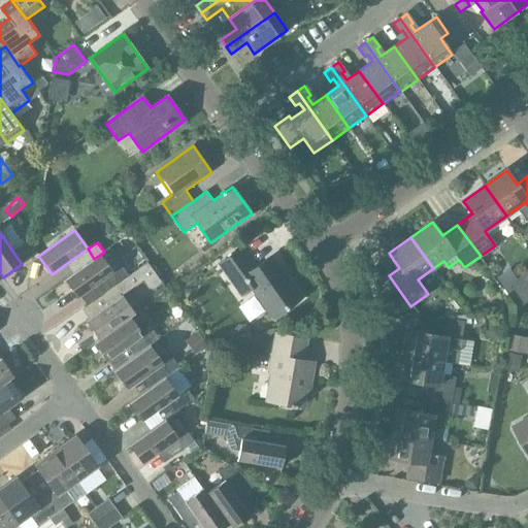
[(240,249),(219,264),(241,296),(252,289),(272,319),(301,298),(271,257),(255,268),(240,249)]
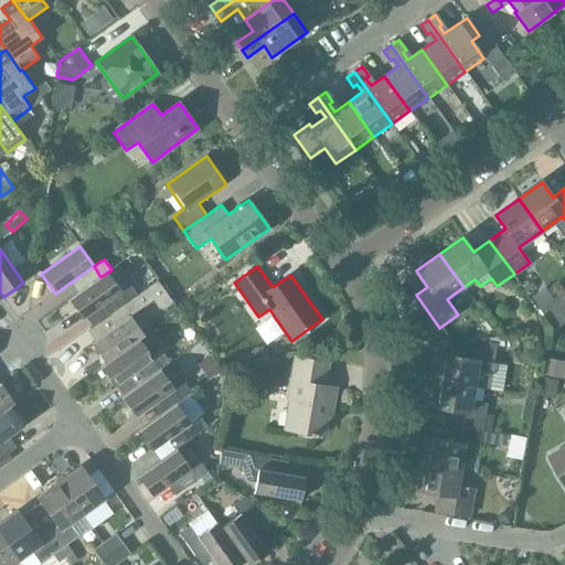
[(87,316),(120,292),(107,273),(100,277),(80,291),(68,300),(82,320),(87,316)]
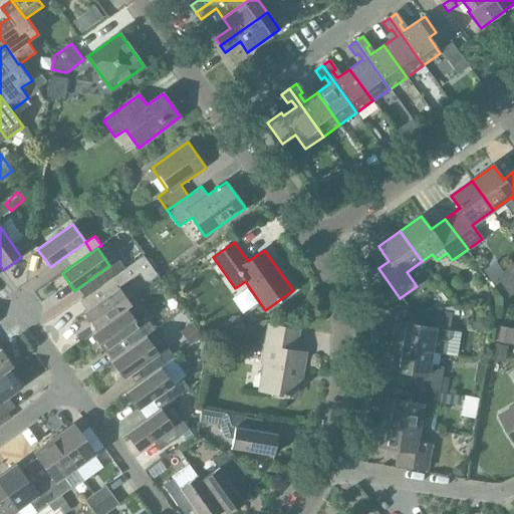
[(83,312),(95,331),(125,309),(131,305),(118,287),(140,272),(148,283),(159,276),(145,255),(125,269),(116,275),(98,287),(105,297),(87,309),(83,312)]
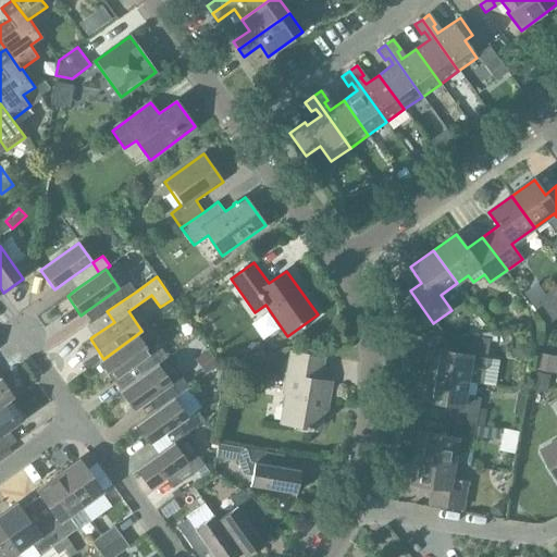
[(130,281),(119,288),(126,298),(136,292),(130,281)]
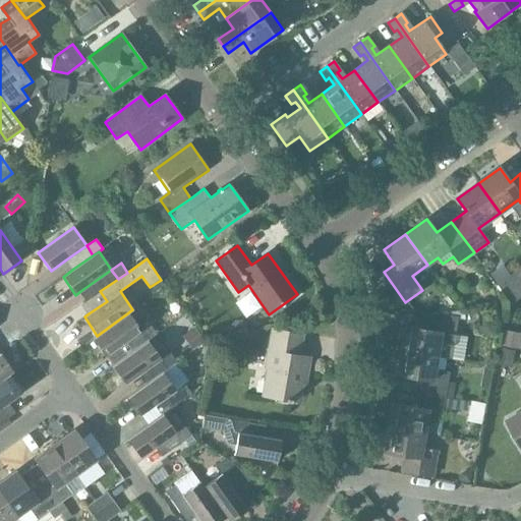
[(140,332),(127,313),(97,336),(93,339),(105,357),(140,332)]
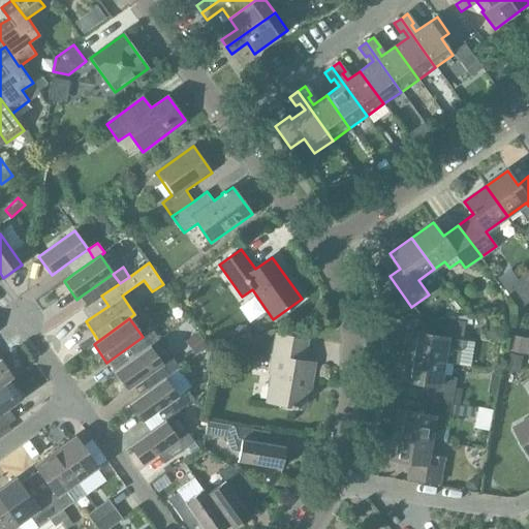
[(407,356),(443,363),(458,365),(465,322),(439,318),(436,336),(411,332),(407,356)]
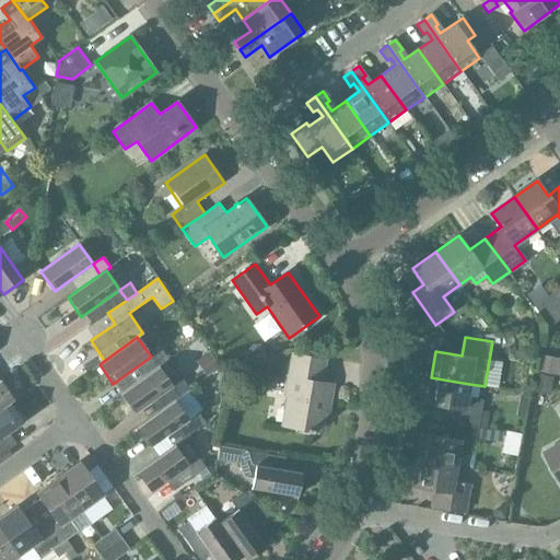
[(161,349),(151,357),(159,366),(168,360),(161,349)]
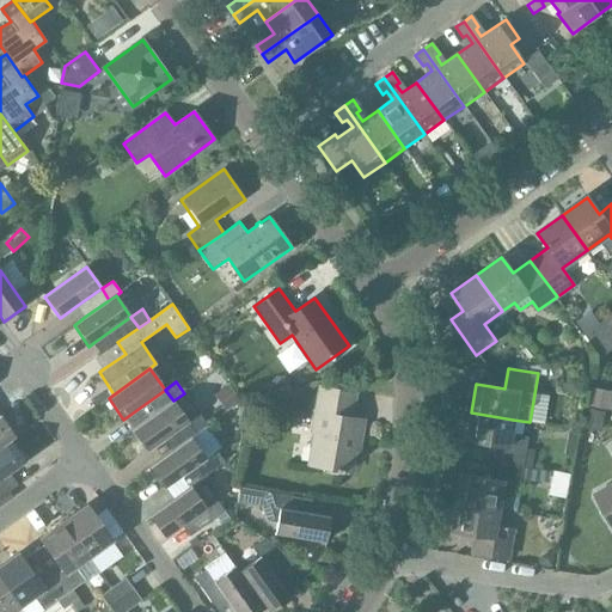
[(354,393),(320,387),(313,432),(316,432),(310,464),(337,469),(336,472),(343,472),(343,470),(350,471),(355,441),(359,441),(362,421),(350,418),(354,393)]
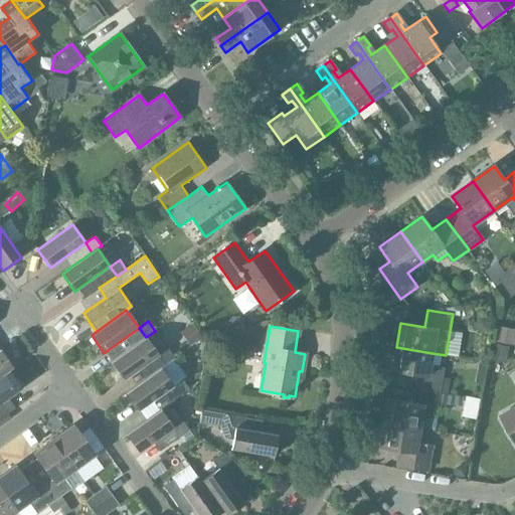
[(159,355),(146,337),(111,362),(124,380),(140,369),(159,355)]
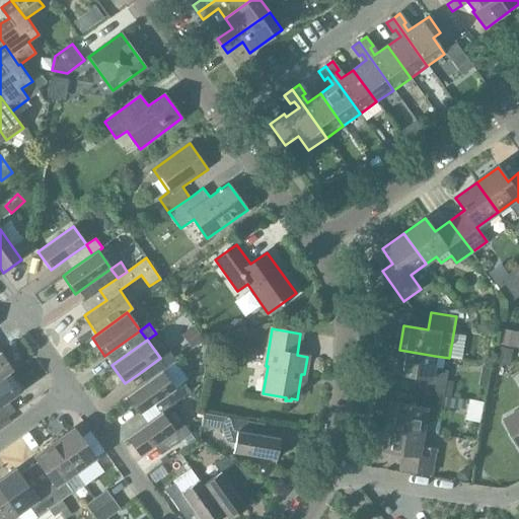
[(459,365),(468,366),(468,343),(459,343),(459,365)]
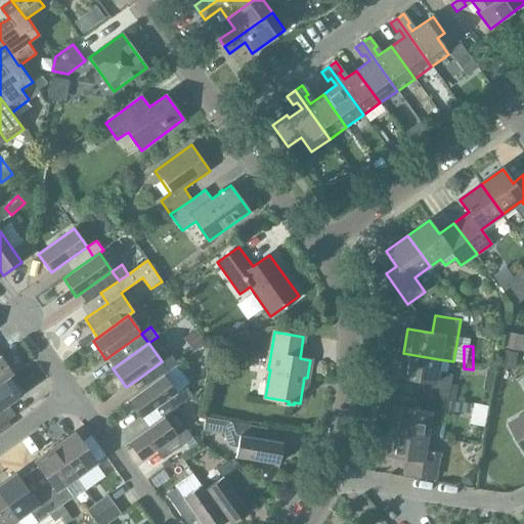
[(422,396),(447,400),(451,375),(437,373),(439,359),(403,353),(399,378),(425,382),(422,396)]
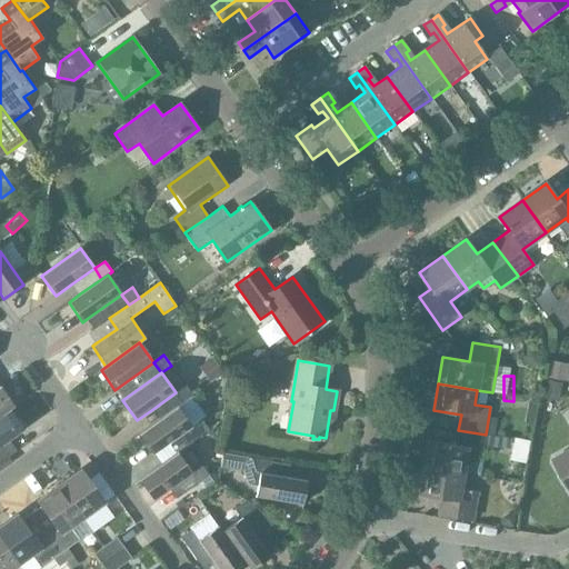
[(0,416),(10,410),(15,407),(0,386),(0,416)]
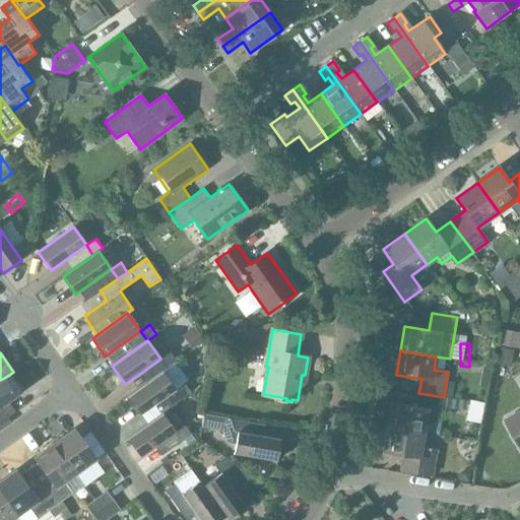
[(169,352),(160,359),(167,369),(176,362),(173,358),(169,352)]
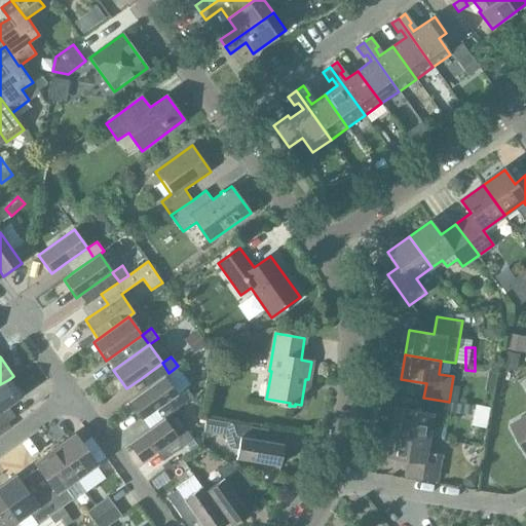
[(157,409),(177,395),(163,376),(149,386),(127,402),(141,420),(157,409)]
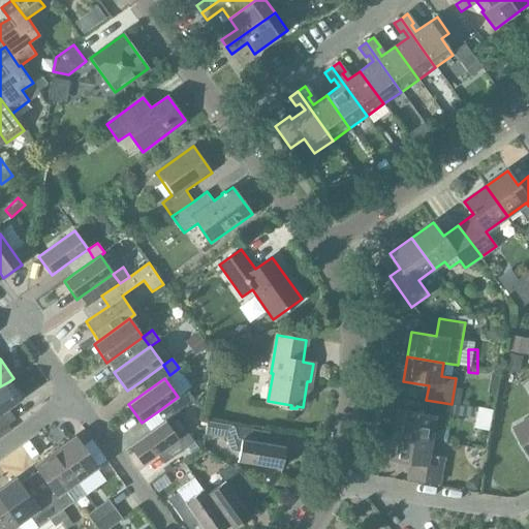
[(23,400),(9,381),(0,386),(0,430),(8,425),(1,414),(23,400)]
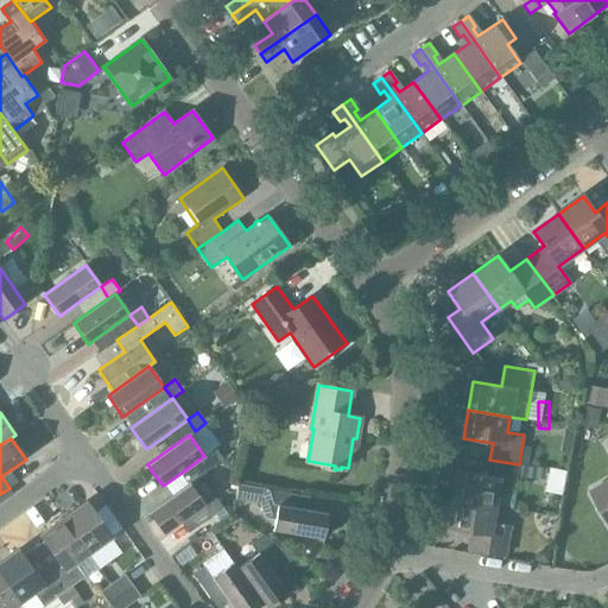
[(215,449),(204,456),(213,468),(223,460),(216,449),(215,449)]
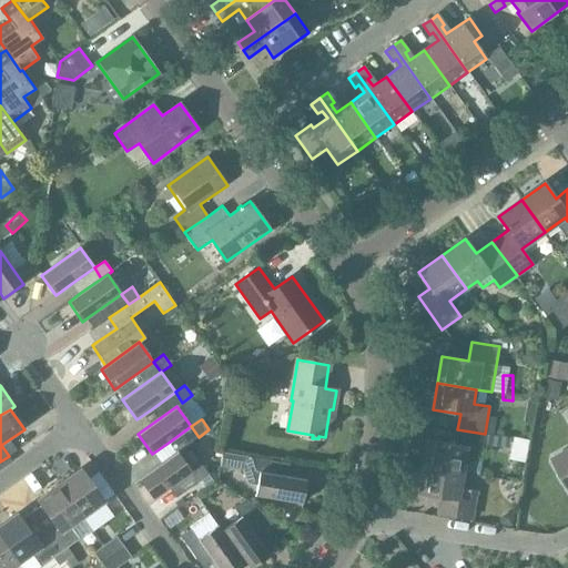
[(455,445),(427,440),(423,467),(462,474),(465,458),(480,460),(485,434),(457,429),(455,445)]
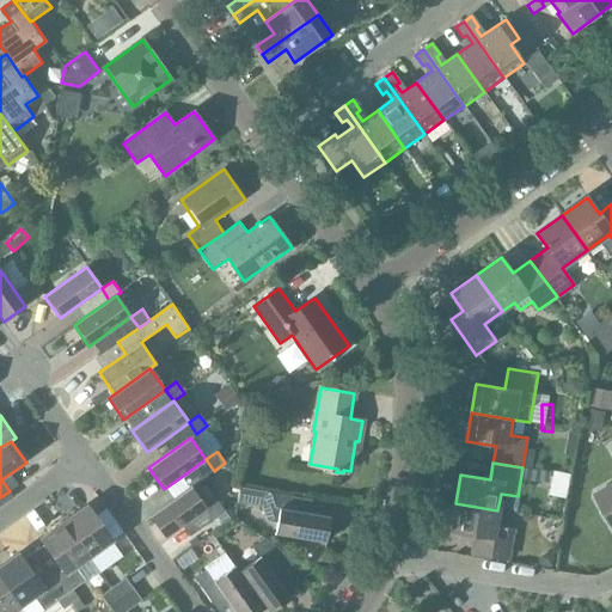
[(611,485),(595,496),(611,525),(611,485)]
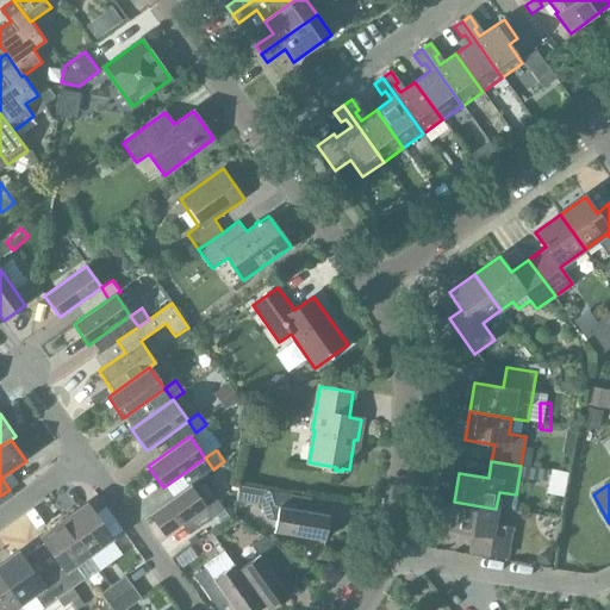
[(163,536),(181,524),(205,508),(190,486),(149,515),(163,536)]
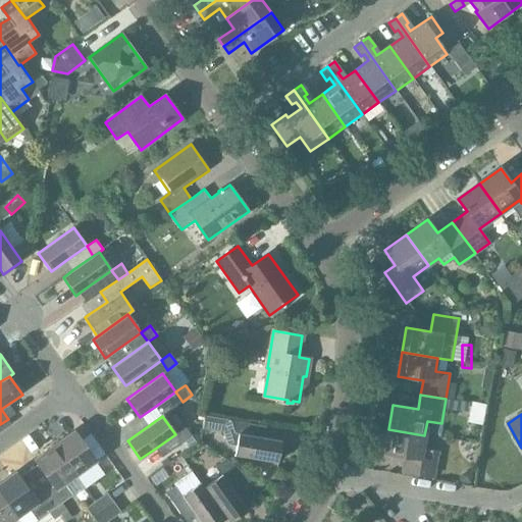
[(256,436),(258,425),(205,416),(203,429),(222,433),(227,445),(236,447),(235,456),(277,463),(281,440),(256,436)]
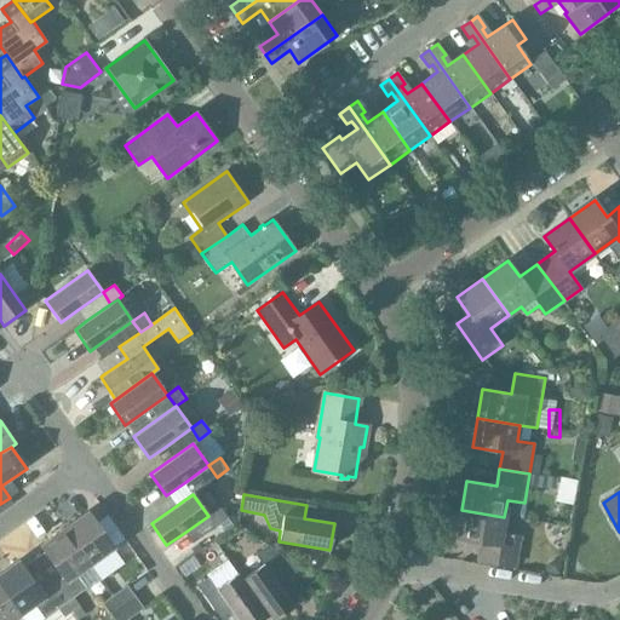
[(228,518),(220,507),(219,507),(208,516),(217,527),(227,518),(228,518)]
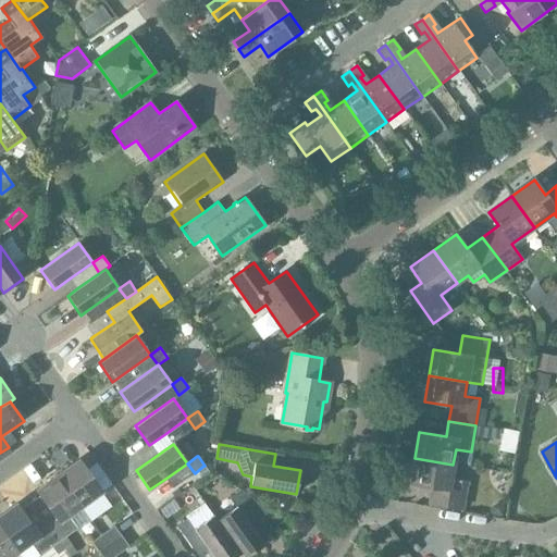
[(450,480),(453,465),(415,458),(410,484),(437,489),(434,505),(462,509),(467,482),(450,480)]
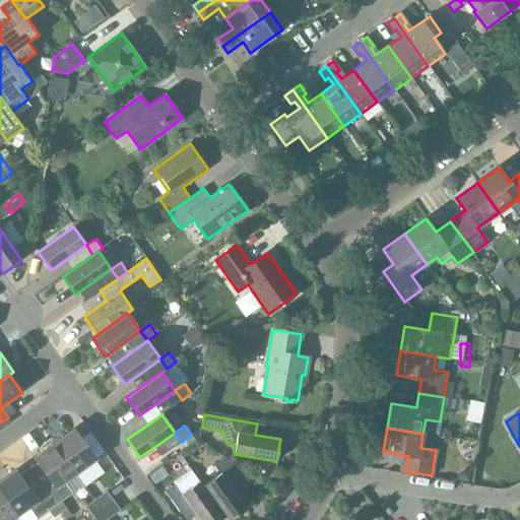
[(54,444),(75,473),(95,459),(74,430),(54,444)]
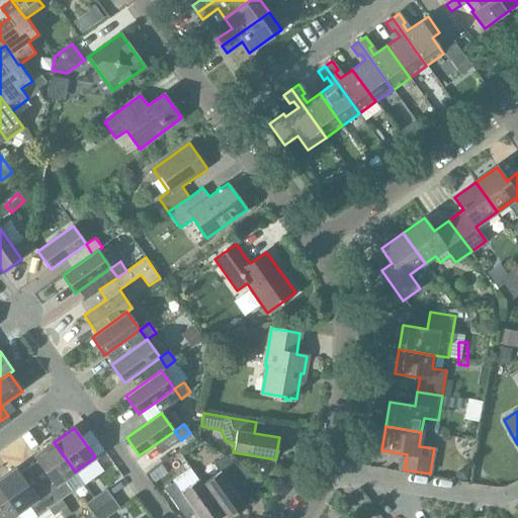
[(64,480),(75,471),(54,442),(33,456),(37,461),(28,467),(59,511),(67,506),(62,499),(72,492),(64,480)]
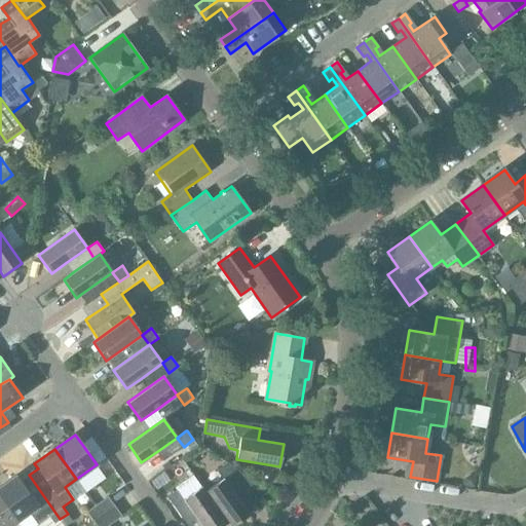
[(227,522),(229,525),(232,525),(250,515),(236,496),(255,483),(227,463),(217,471),(223,479),(204,492),(227,522)]
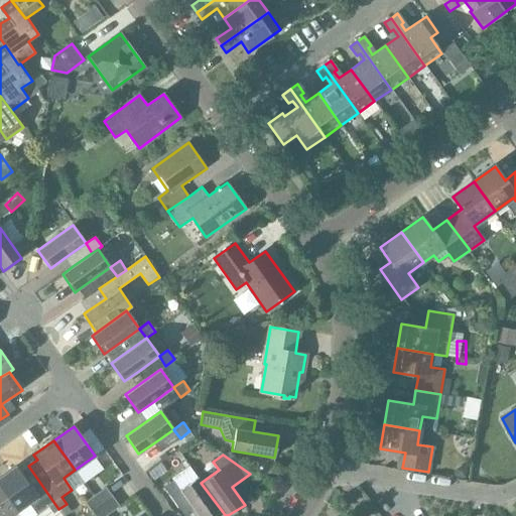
[(15,468),(0,478),(0,488),(16,511),(28,503),(36,515),(47,507),(52,514),(58,509),(28,466),(19,473),(15,468)]
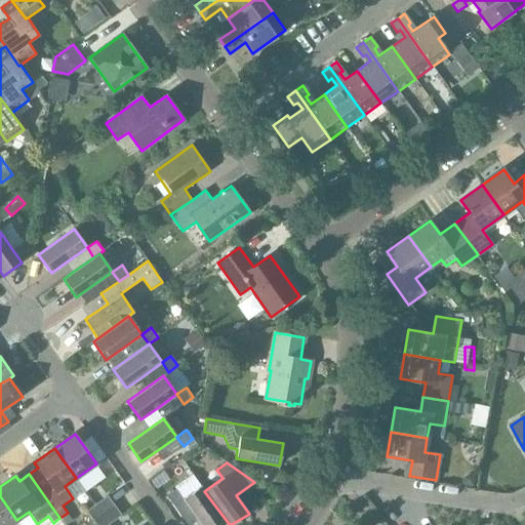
[(220,524),(227,521),(204,491),(201,486),(183,499),(175,490),(166,496),(184,521),(193,514),(200,524),(220,524)]
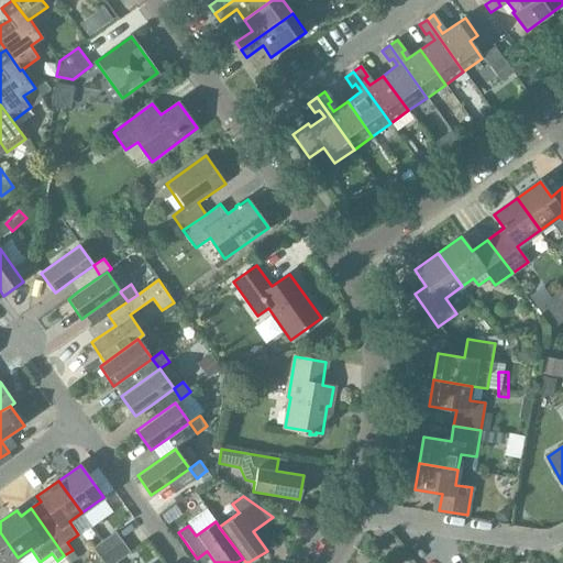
[(10,562),(18,558),(0,532),(0,562),(10,562)]
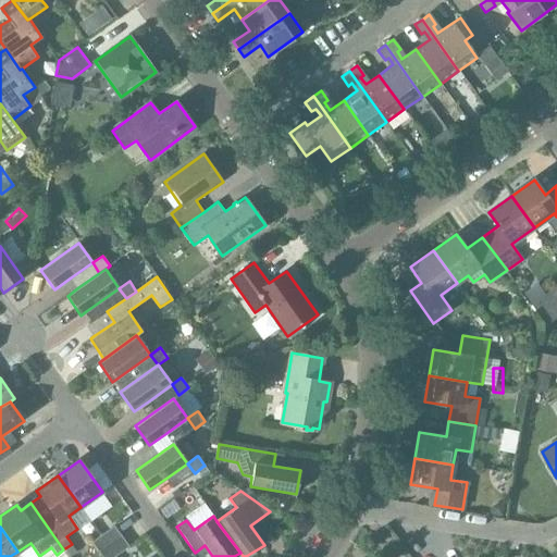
[(99,553),(121,536),(113,527),(91,543),(99,553)]
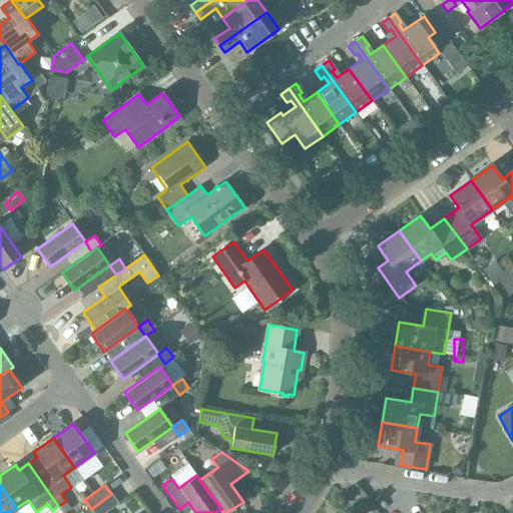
[(111,494),(91,509),(93,512),(105,512),(118,504),(111,494)]
